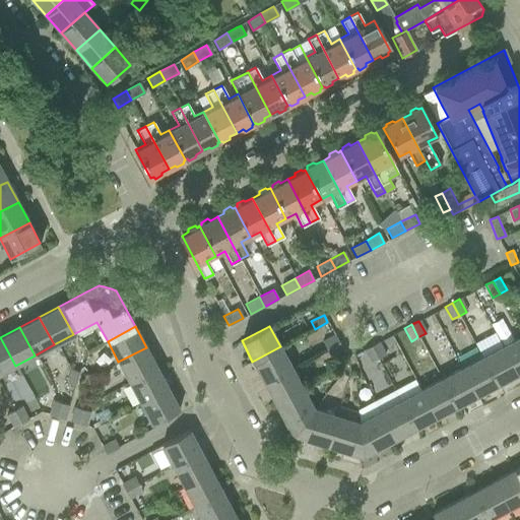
[(322,342),(325,348),(338,342),(334,335),(322,342)]
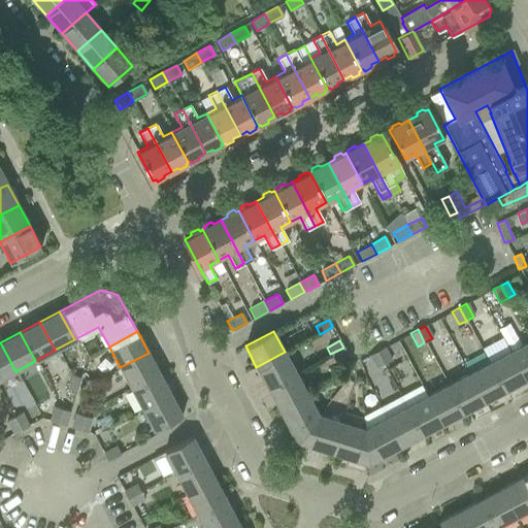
[(527,340),(508,352),(524,380),(527,377),(527,340)]
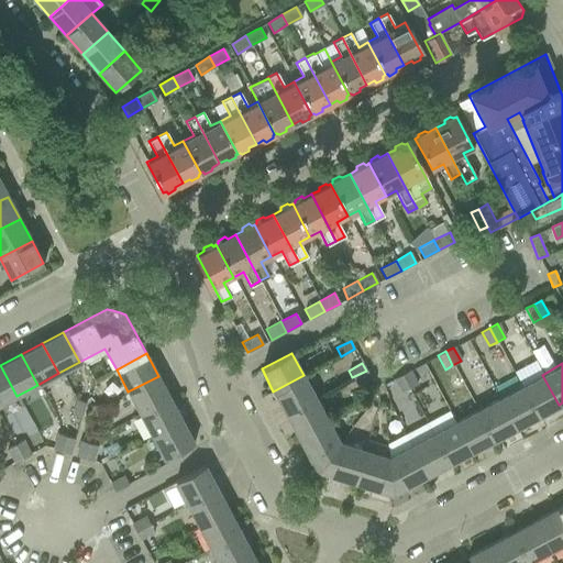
[(424,364),(414,370),(417,376),(428,371),(424,364)]
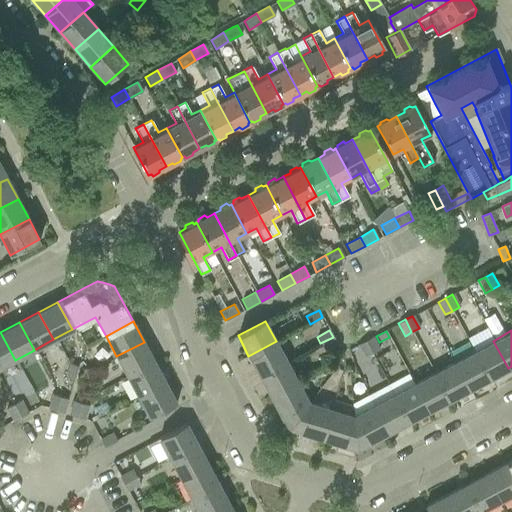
[(0,332),(0,367),(15,360),(0,332)]
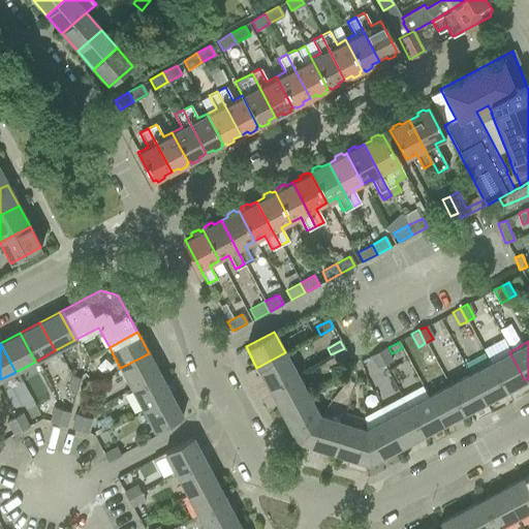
[(344,348),(331,354),(335,363),(348,355),(344,348)]
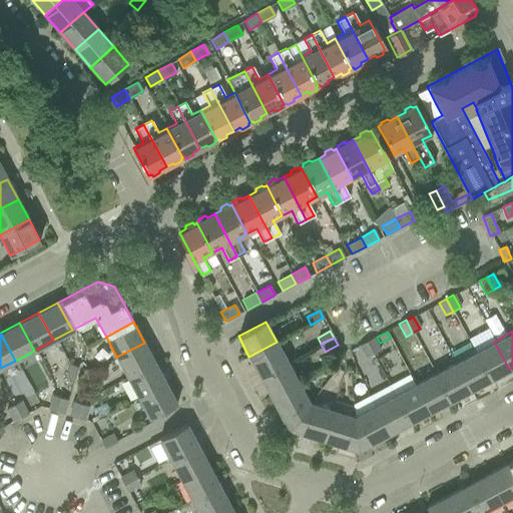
[(373,338),(365,342),(372,355),(379,351),(373,338)]
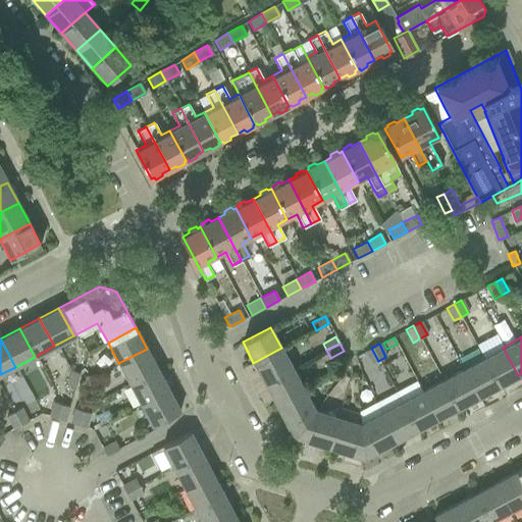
[(253,363),(264,383),(292,368),(281,348),(253,363)]
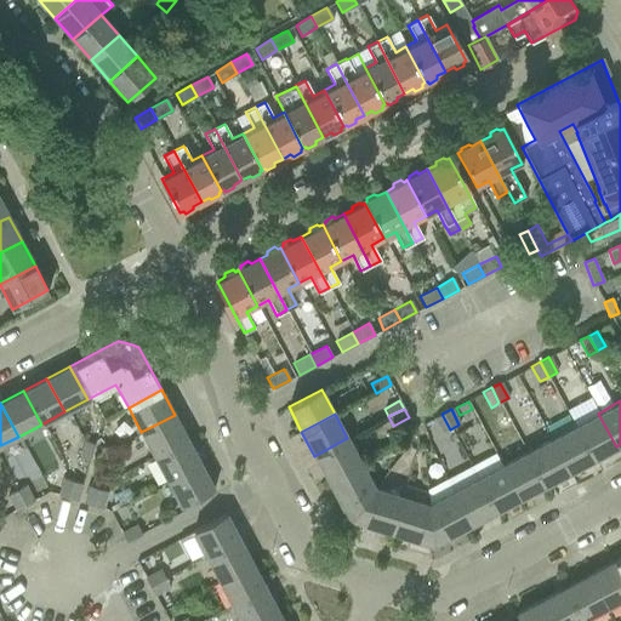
[(450,429),(442,414),(434,419),(443,433),(450,429)]
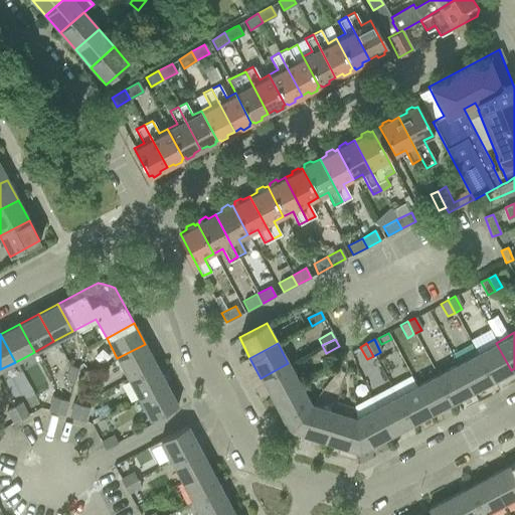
[(496,343),(476,354),(491,381),(511,370),(496,343)]
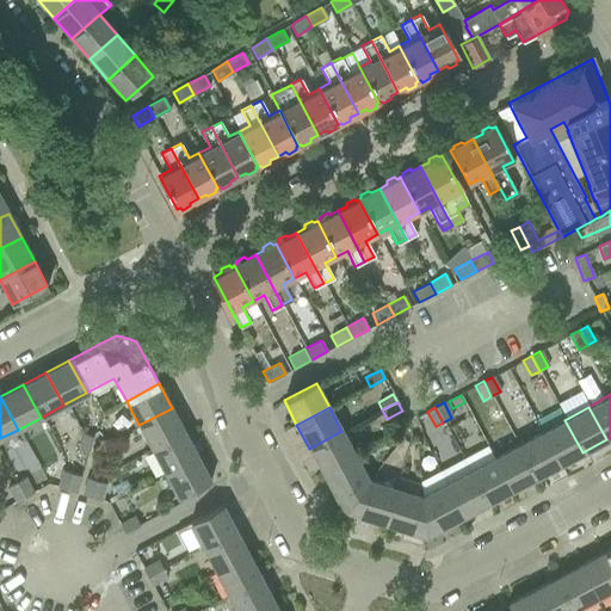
[(184,432),(172,408),(139,425),(152,449),(184,432)]
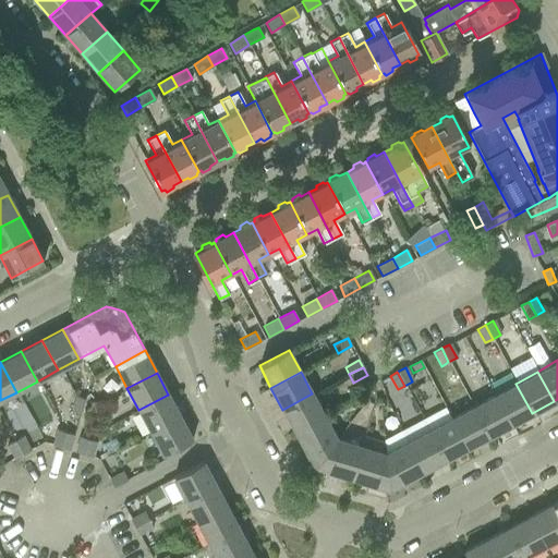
[(516,384),(494,395),(510,425),(532,413),(516,384)]
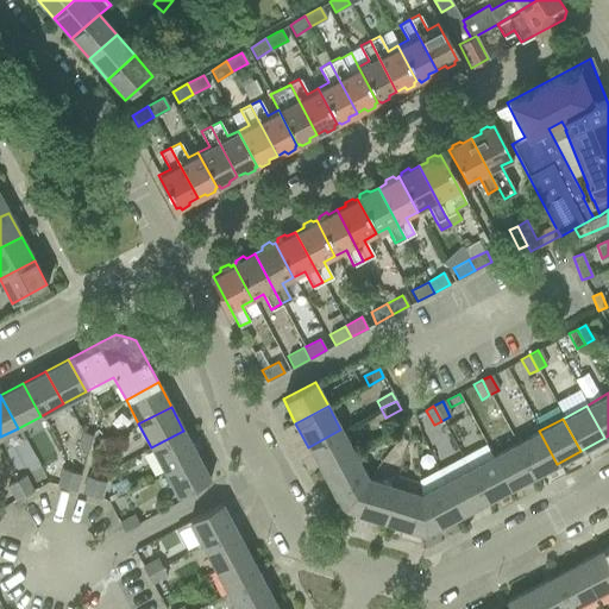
[(308,447),(321,471),(353,454),(340,429),(308,447)]
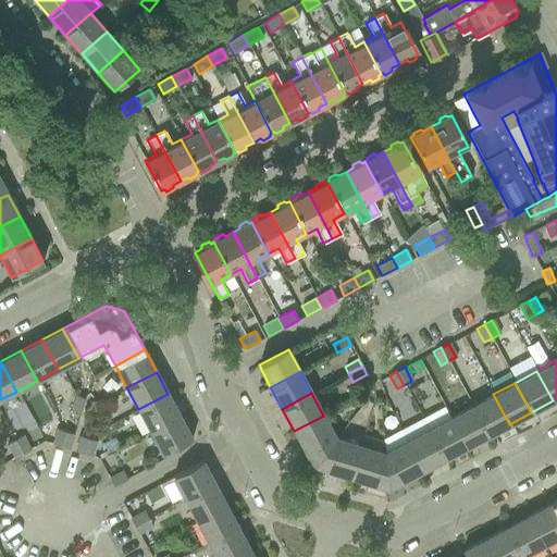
[(180,416),(168,394),(138,409),(150,432),(180,416)]
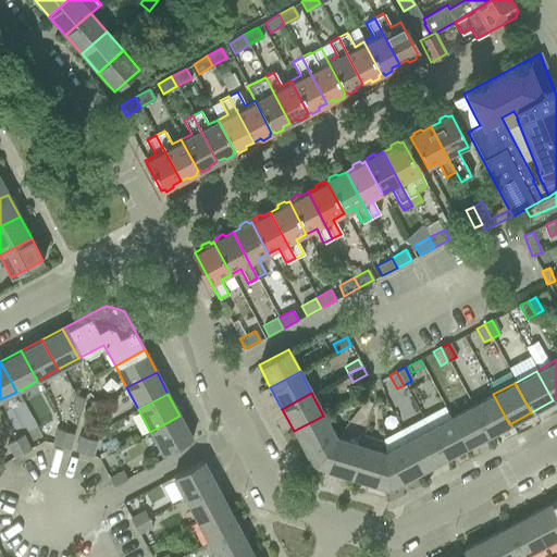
[(493,394),(471,406),(487,435),(509,424),(493,394)]
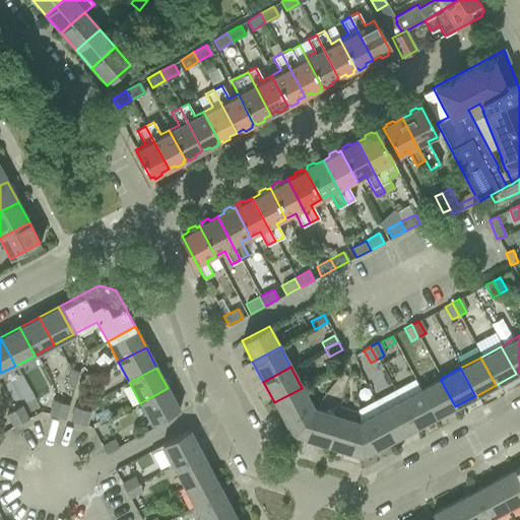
[(70,370),(66,383),(74,386),(78,372),(70,370)]
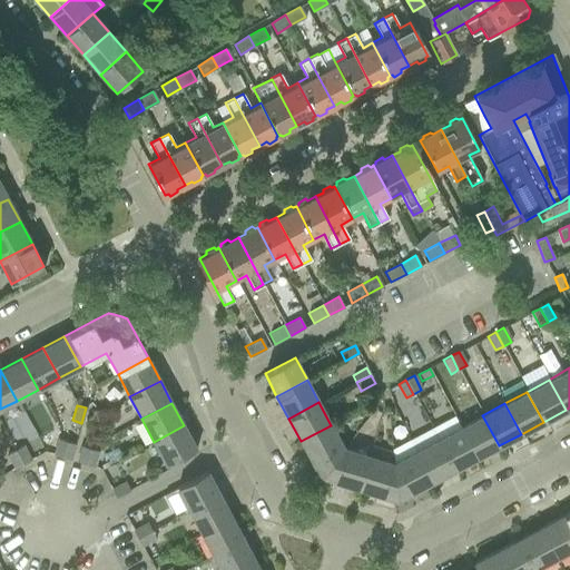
[(92,410),(88,424),(98,428),(102,413),(92,410)]
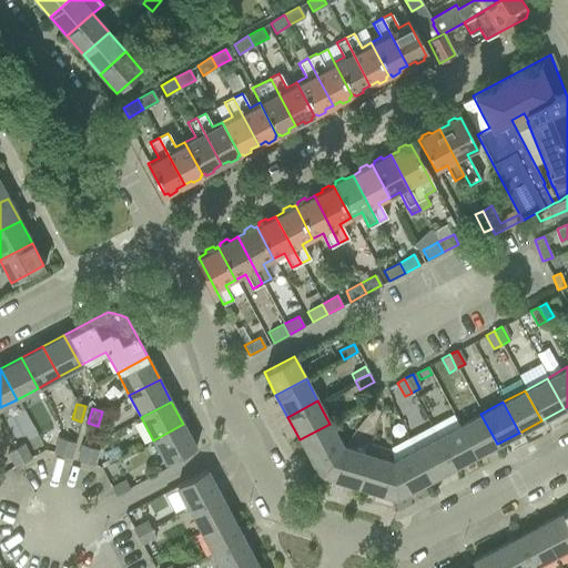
[(480,414),(458,426),(475,456),(497,444),(480,414)]
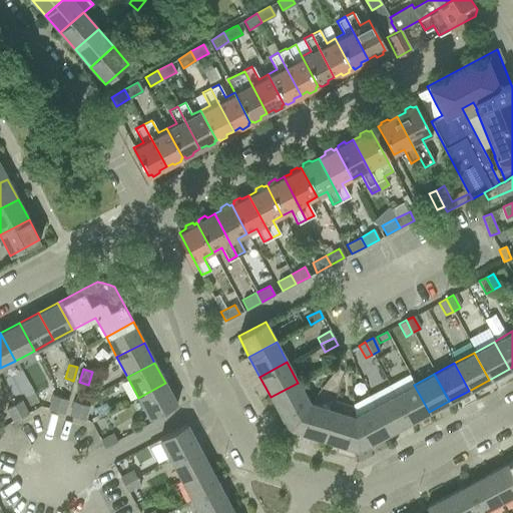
[(176,404),(165,383),(138,398),(149,418),(176,404)]
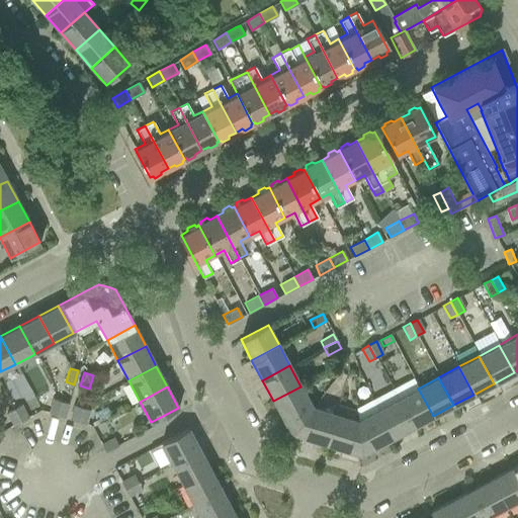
[(273,401),(290,433),(312,407),(300,386),(273,401)]
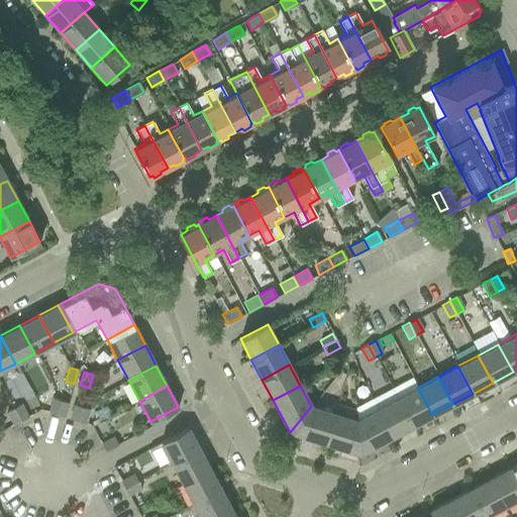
[(417,388),(397,398),(411,426),(432,415),(417,388)]
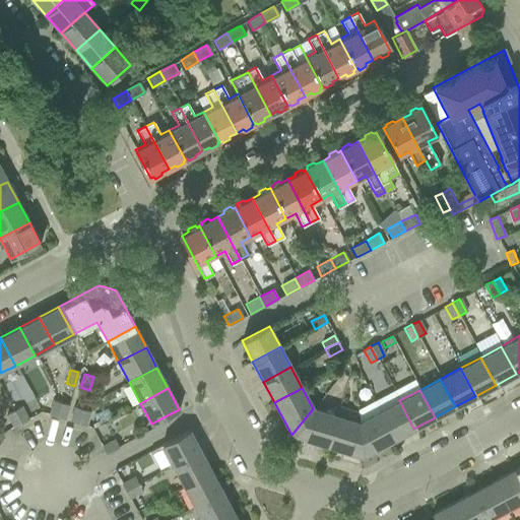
[(379,411),(393,439),(413,429),(399,400),(379,411)]
